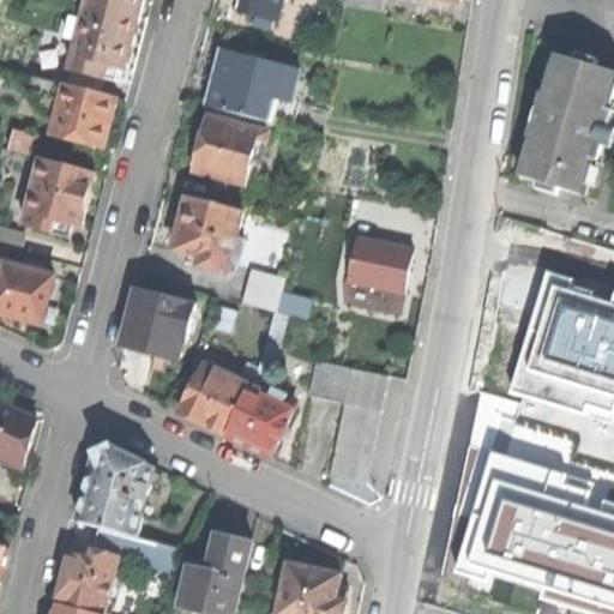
[(90,4),(140,17),(144,0),(74,0),(90,4)]
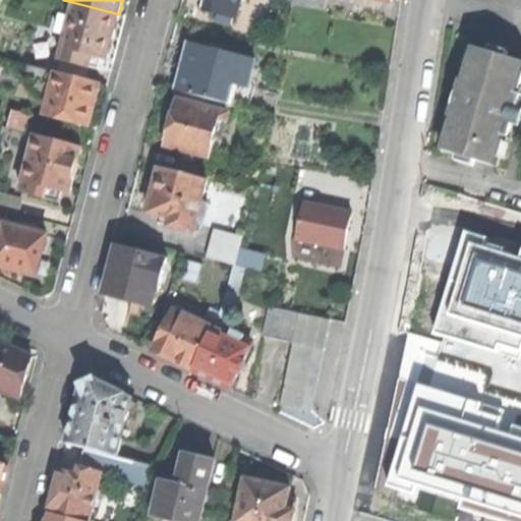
[(209,0),(207,10),(236,17),(240,0),(209,0)]
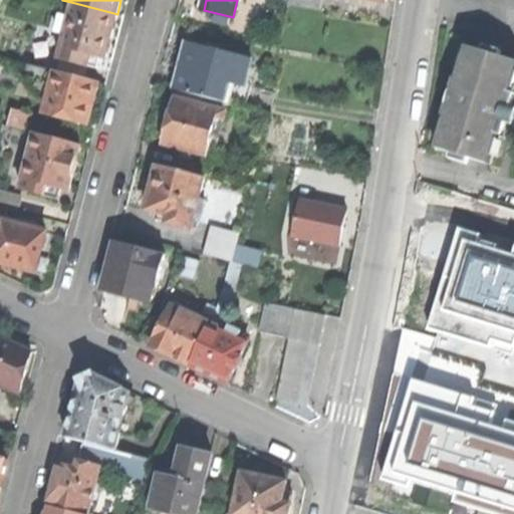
[(318,0),(288,0),(288,5),(317,10),(318,0)]
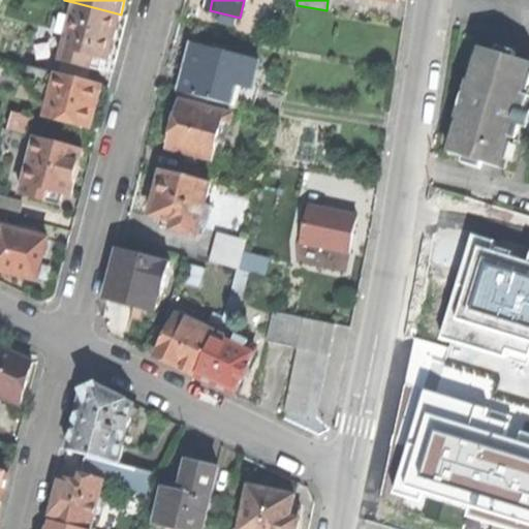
[(91,68),(101,71),(104,60),(109,61),(115,37),(121,14),(78,3),(73,19),(68,37),(62,62),(63,62),(91,69),(91,68)]
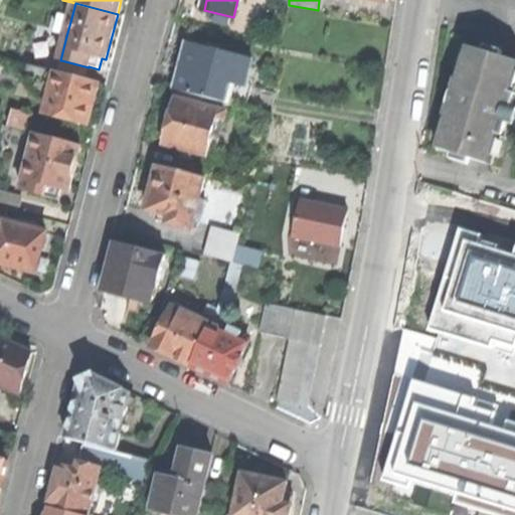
[(58,33),(66,36),(71,18),(62,16),(58,33)]
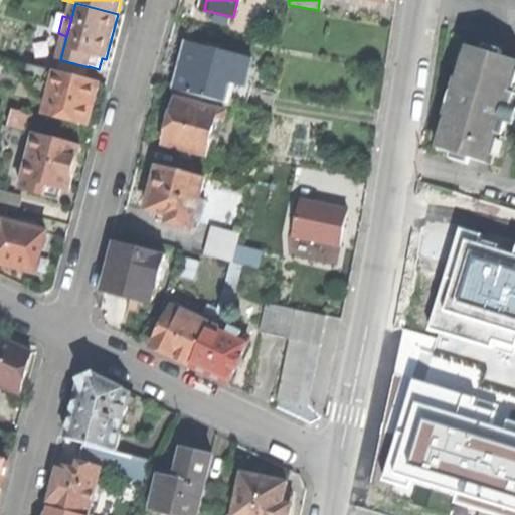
[(232,84),(244,89),(245,86),(251,60),(187,43),(181,65),(175,90),(227,104),(232,84)]
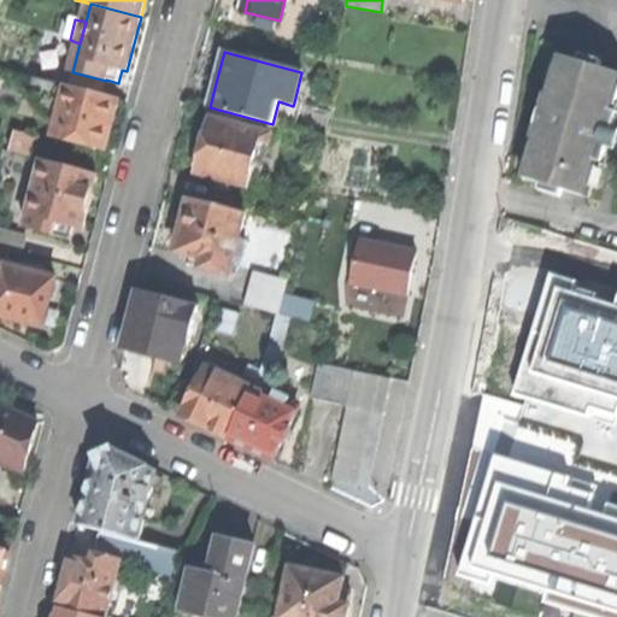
[(581,54),(579,62),(600,69),(603,62),(581,54)]
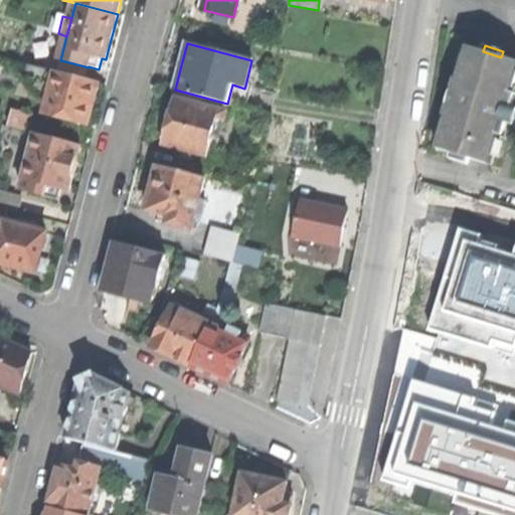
[(471,159),(489,164),(498,135),(503,137),(514,98),(514,94),(511,93),(514,78),(514,61),(501,57),(483,51),(467,47),(458,78),(456,77),(450,96),(444,117),(446,118),(437,149),(453,153),(471,159)]
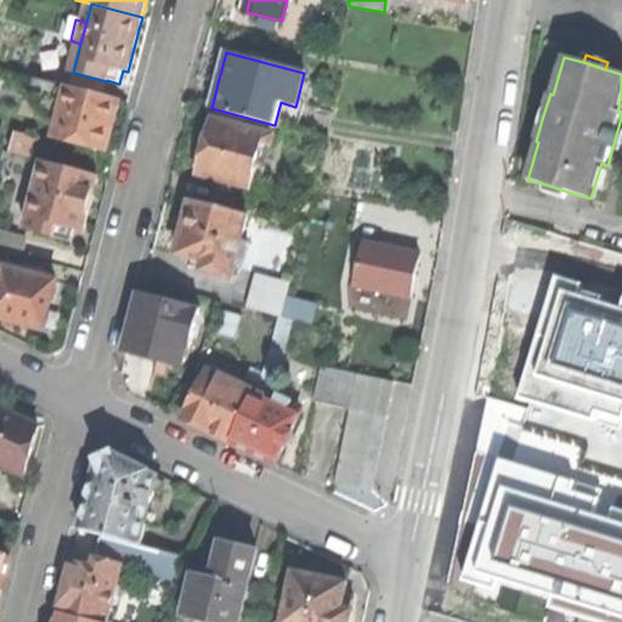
[(107,82),(74,73),(71,88),(103,96),(107,82)]
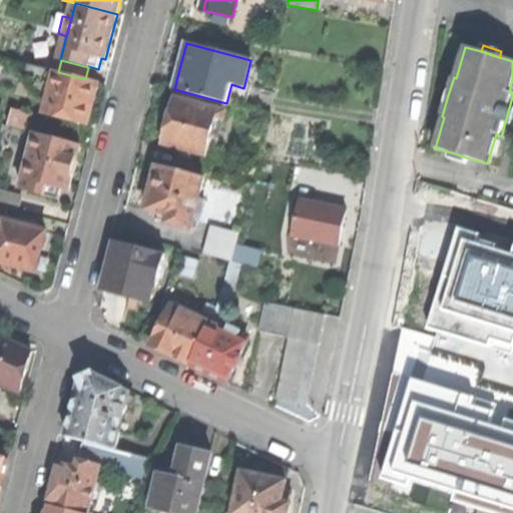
[(44,114),(88,125),(93,106),(100,83),(85,79),(58,72),(56,71),(44,114)]
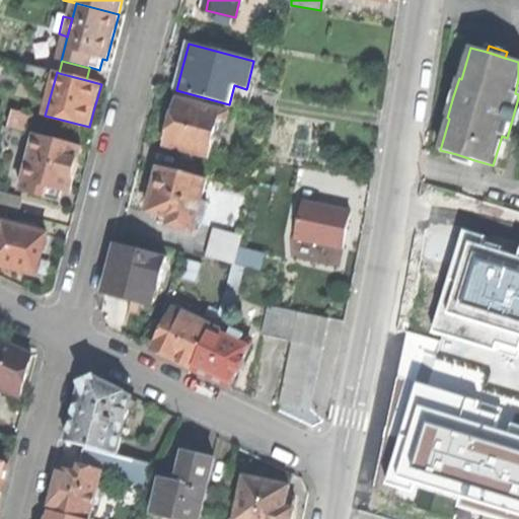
[(253,88),(247,86),(246,89),(242,107),(247,109),(253,88)]
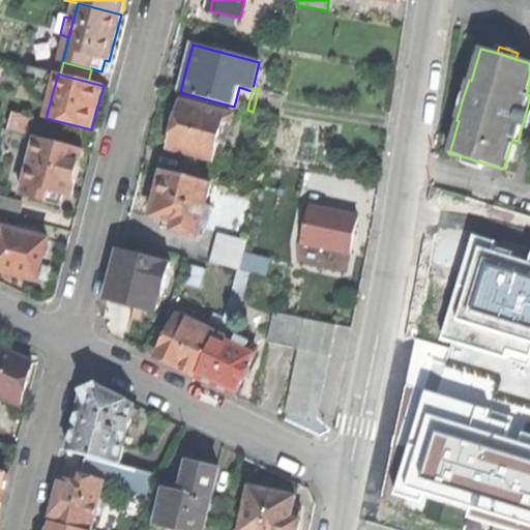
[(175,124),(169,147),(214,158),(224,121),(230,122),(232,116),(180,102),(175,124)]
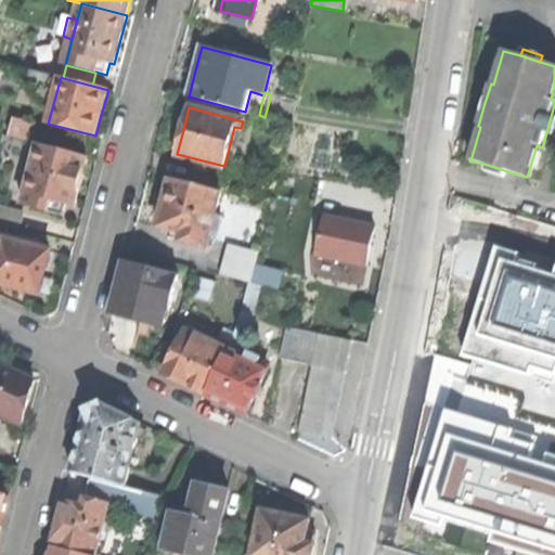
[(13,119),(9,137),(29,142),(33,129),(34,125),(13,119)]
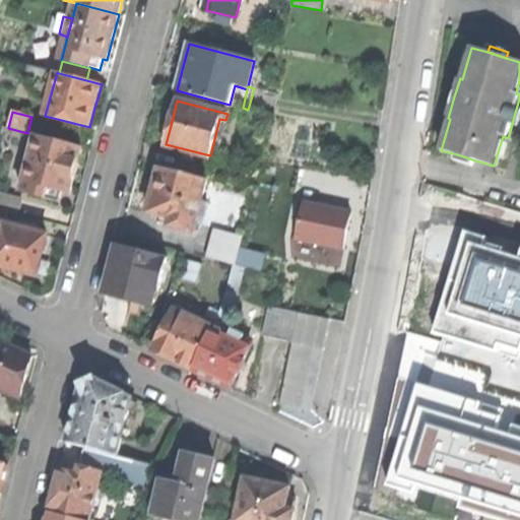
[(30,121),(27,133),(37,135),(52,139),(55,127),(30,121)]
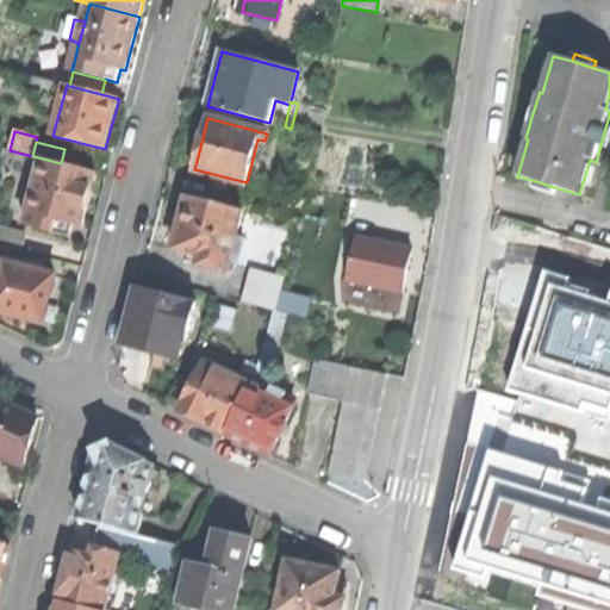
[(43,159),(25,225),(54,232),(57,221),(73,224),(82,226),(88,204),(97,173),(61,163),(43,159)]
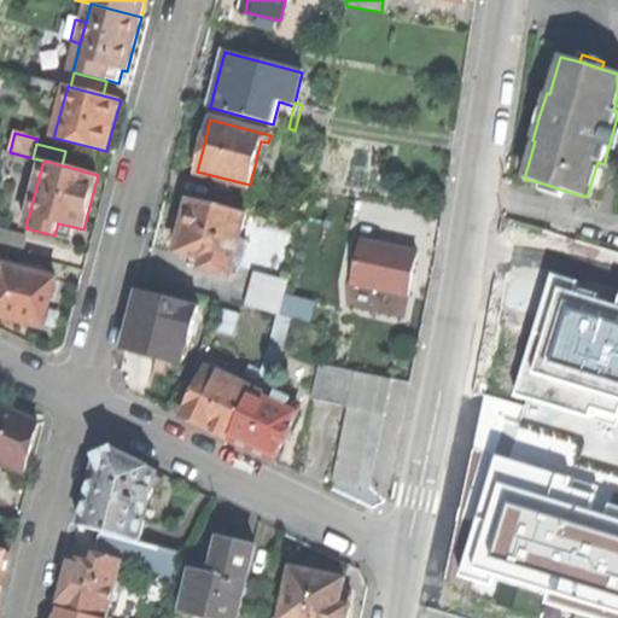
[(563,198),(565,191),(543,184),(541,191),(563,198)]
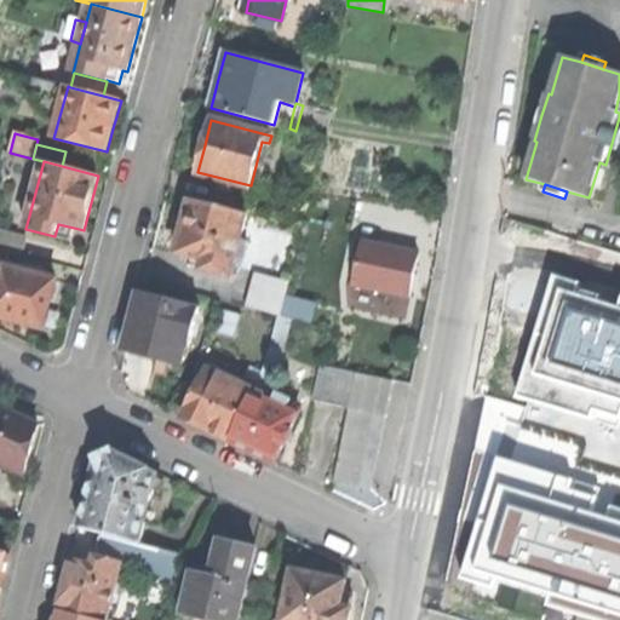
[(183,228),(176,253),(204,260),(201,270),(230,277),(234,262),(240,240),(247,214),(190,200),(183,228)]
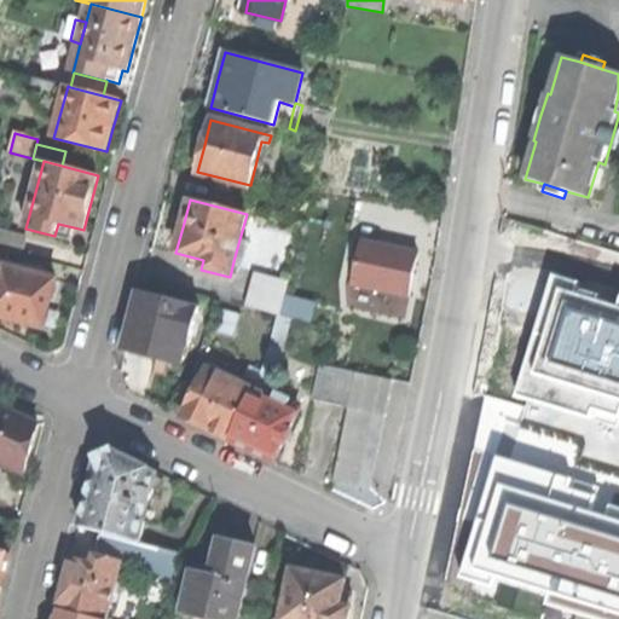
[(58,224),(55,236),(71,241),(74,227),(58,224)]
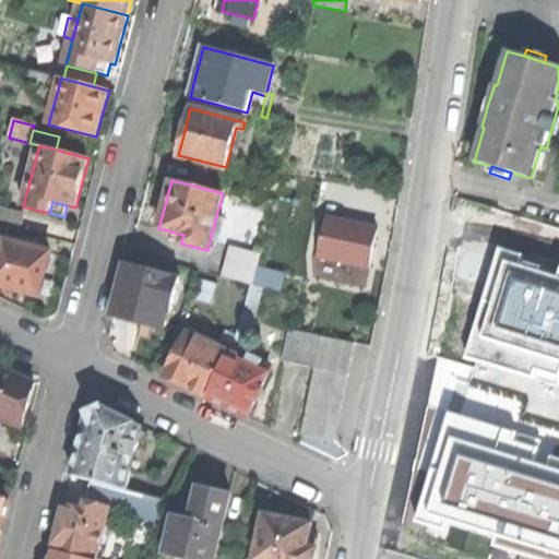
[(0,207),(0,225),(10,228),(18,230),(21,214),(0,207)]
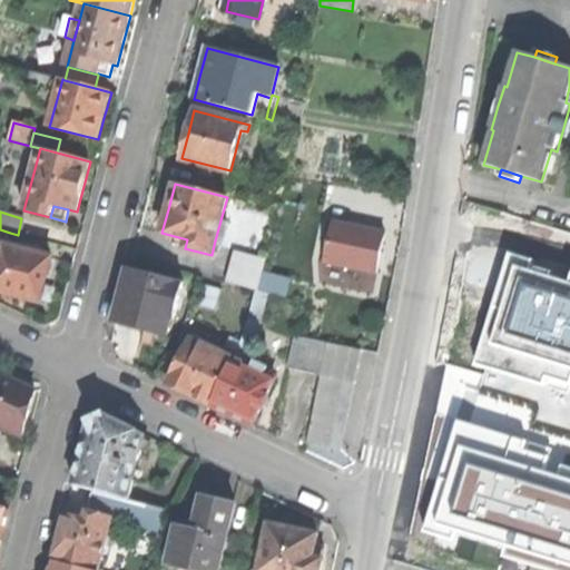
[(228,223),(220,220),(215,241),(223,243),(228,223)]
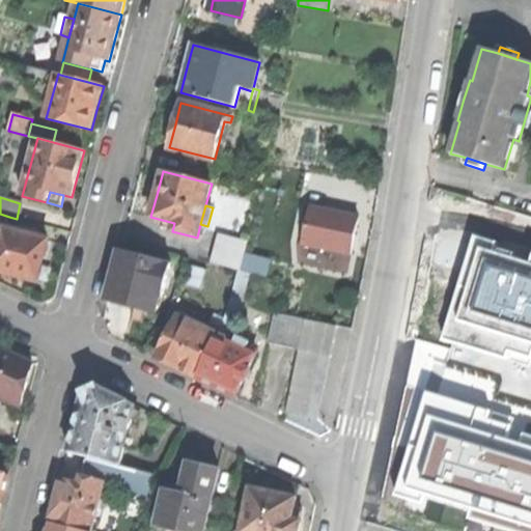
[(355,238),(360,218),(311,207),(303,244),(352,254),(355,238)]
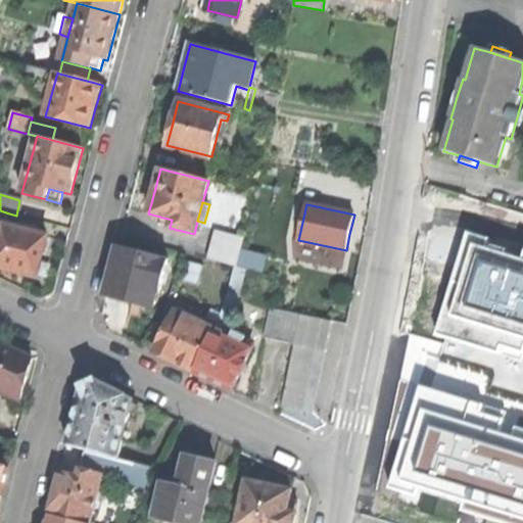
[(0,247),(0,267),(37,277),(43,255),(48,237),(5,226),(9,214),(0,210),(0,242),(1,243),(0,247)]
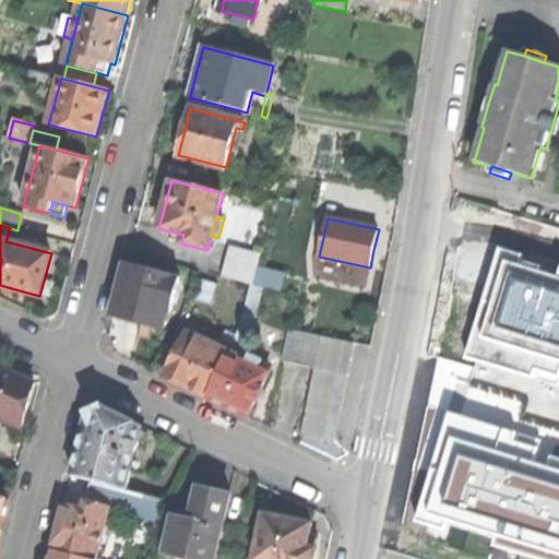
[(230,263),(258,270),(259,266),(261,253),(235,247),(230,263)]
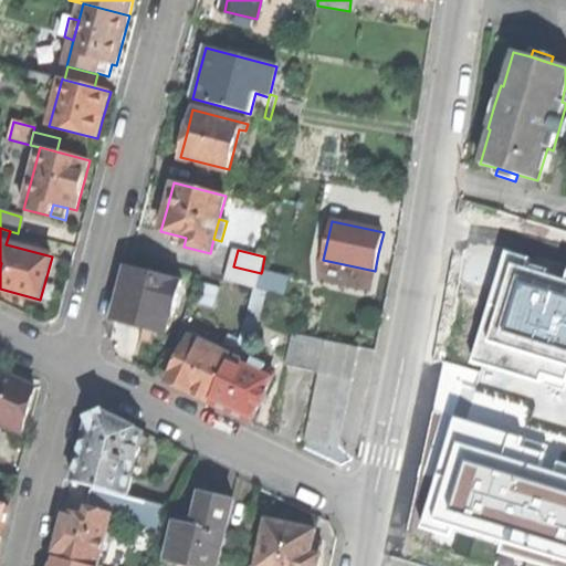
[(525,258),(504,251),(470,363),(537,383),(541,374),(564,381),(565,374),(565,274),(564,282),(522,269),(525,258)]
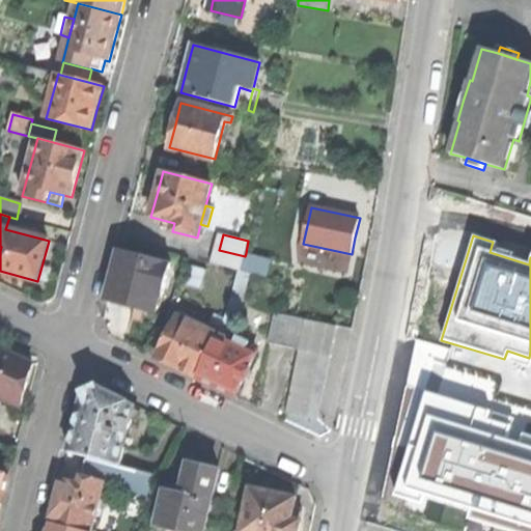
[(219,250),(216,264),(242,272),(245,258),(245,256),(219,250)]
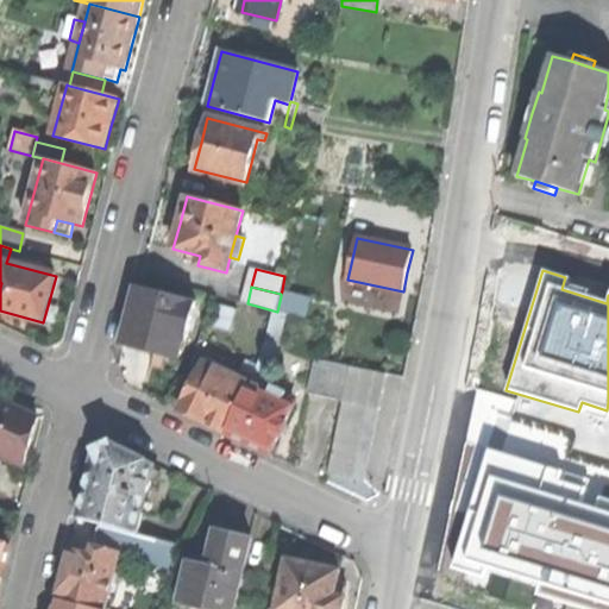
[(138,288),(123,345),(151,353),(181,360),(195,302),(138,288)]
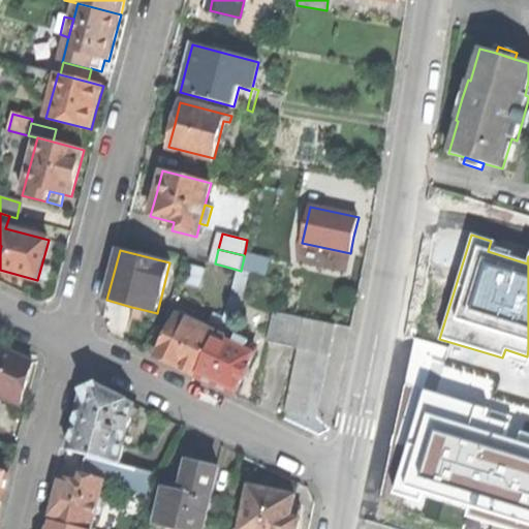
[(270,259),(245,252),(244,255),(244,257),(265,262),(260,276),(266,277),(270,259)]
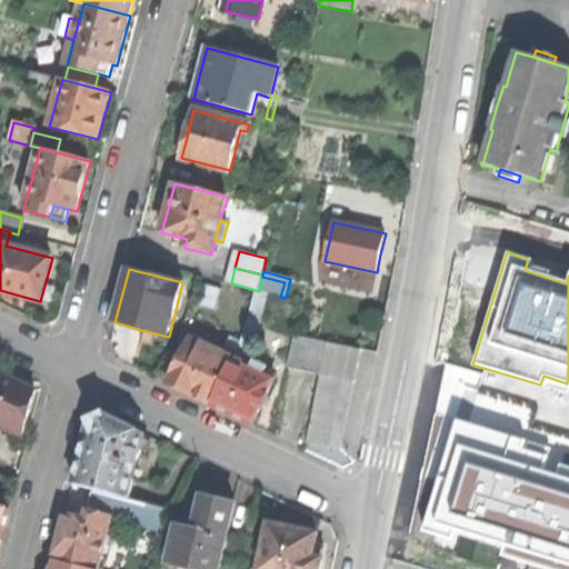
[(285,282),(262,277),(259,291),(280,297),(285,282)]
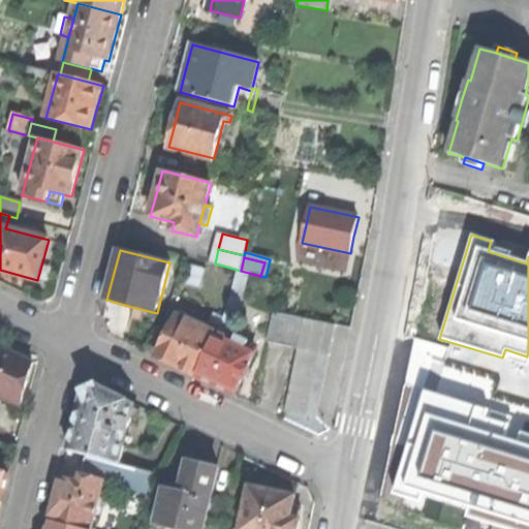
[(226,314),(217,333),(230,339),(232,334),(234,335),(237,324),(245,292),(232,289),(226,314)]
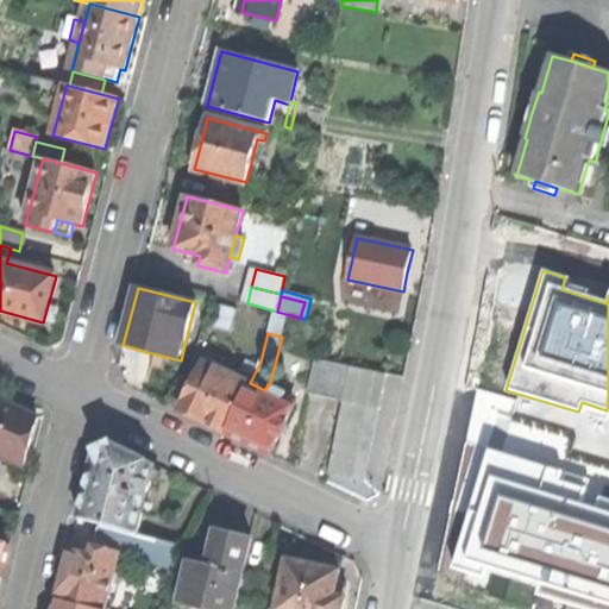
[(479,340),(477,378),(508,381),(512,343),(479,340)]
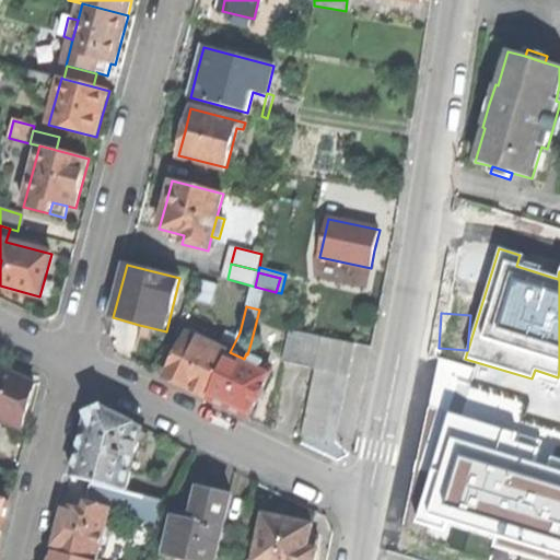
[(283,362),(316,369),(323,337),(290,330),(283,362)]
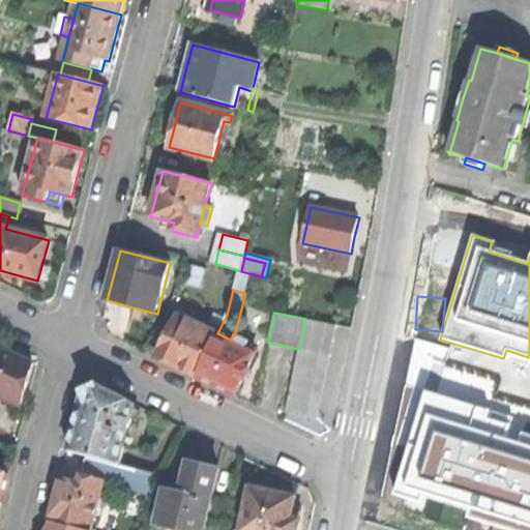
[(177,316),(157,358),(176,367),(197,377),(217,335),(177,316)]
